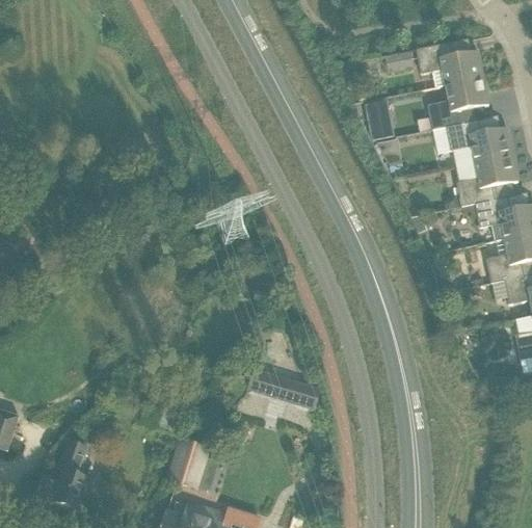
[(444,84),(482,76),(477,49),(450,55),(447,42),(415,48),(420,73),(441,69),(444,84)]
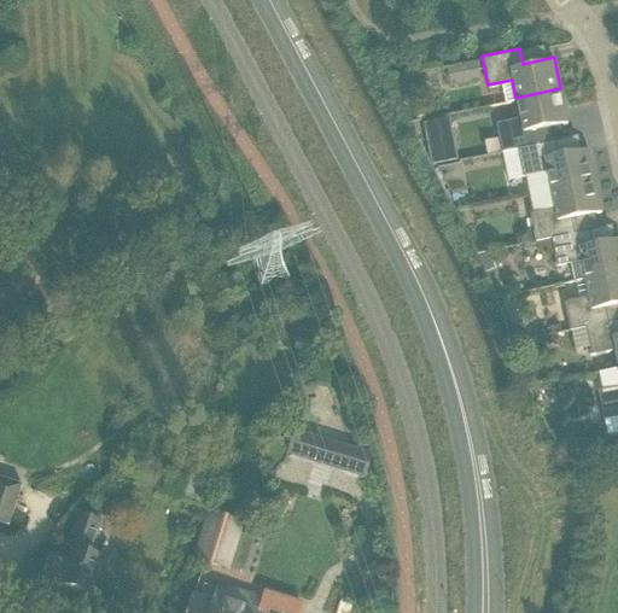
[(476,58),(445,64),(449,82),(479,76),(476,58)]
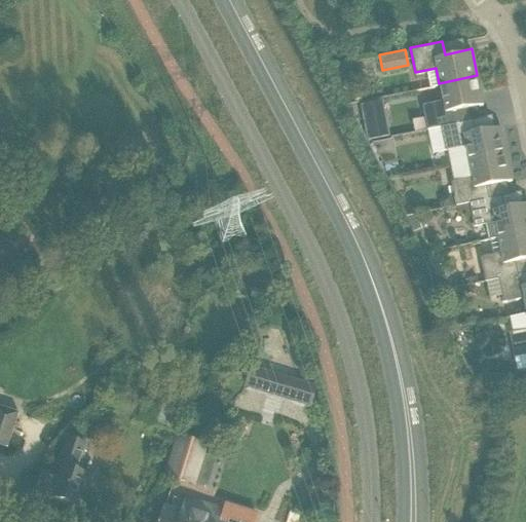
[(477,75),(439,83),(442,99),(421,103),(426,126),(472,117),(458,119),(456,108),(482,102),(477,75)]
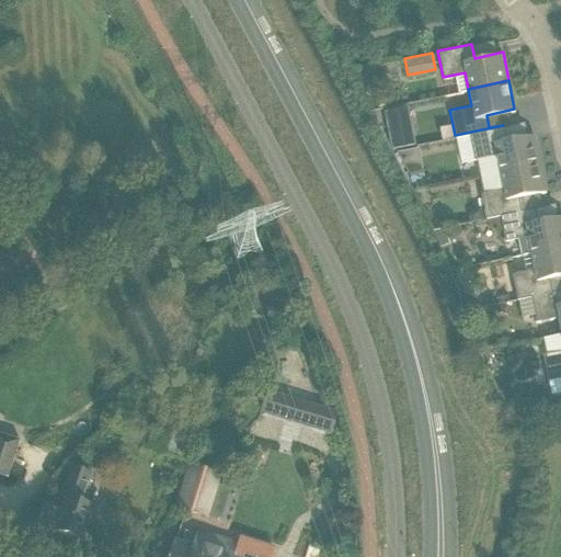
[(411,124),(387,128),(391,147),(415,143),(411,124)]
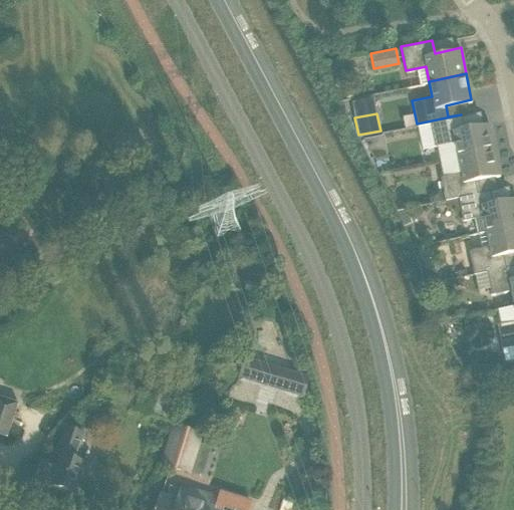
[(461,114),(417,123),(417,124),(430,121),(434,145),(454,141),(457,156),(494,148),(489,121),(463,126),(461,114)]
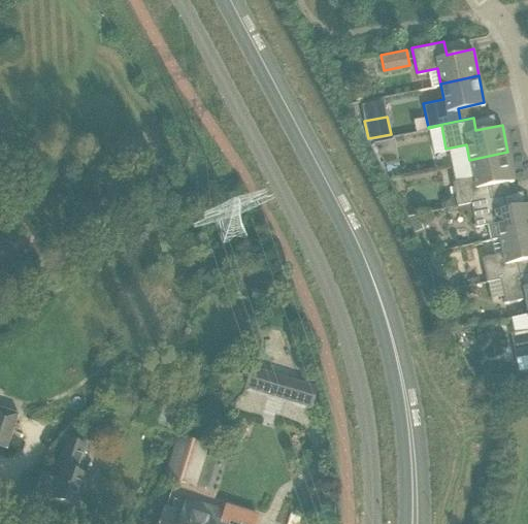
[(393,137),(373,141),(376,149),(378,151),(395,148),(393,137)]
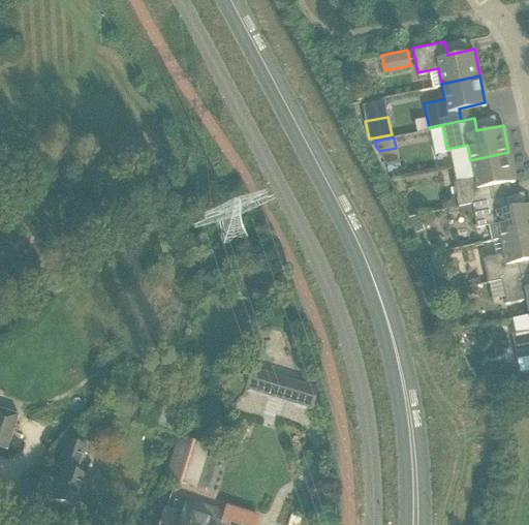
[(456,179),(453,180),(458,204),(490,196),(488,185),(501,182),(507,181),(514,179),(508,152),(470,160),(473,175),(456,179)]
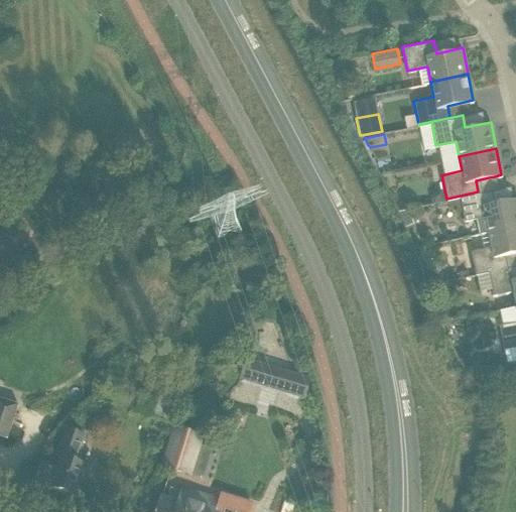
[(434,188),(430,196),(431,202),(443,199),(442,187),(434,188)]
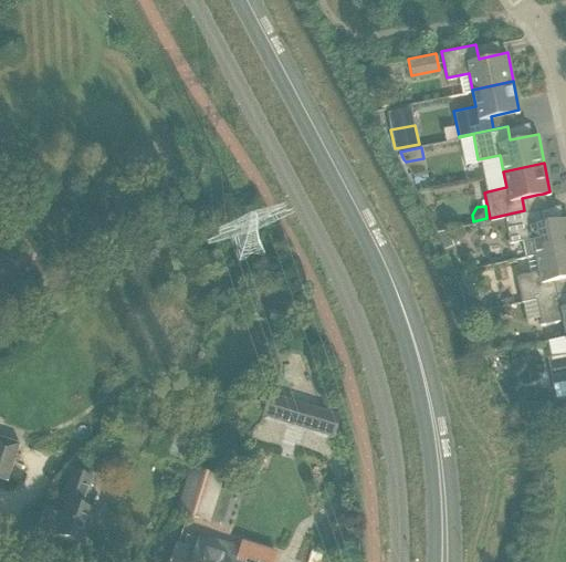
[(524,210),(490,218),(491,222),(493,222),(495,222),(498,224),(500,225),(502,227),(502,228),(503,230),(506,230),(510,241),(522,239),(525,255),(535,253),(565,246),(565,216),(541,221),(538,208),(524,210)]
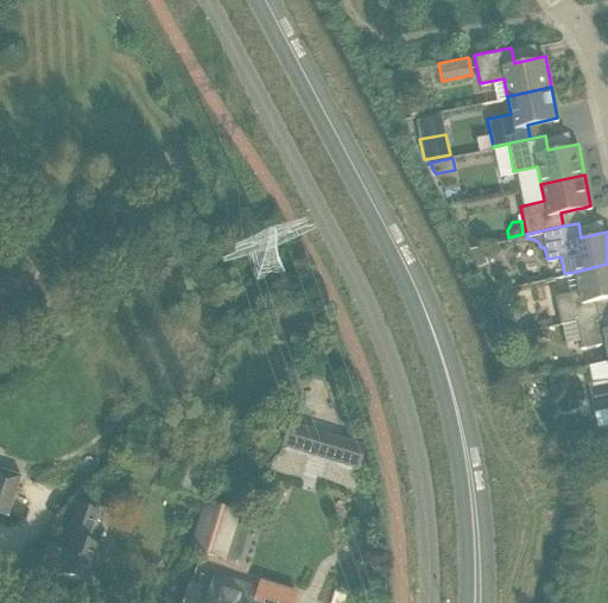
[(479,245),(468,247),(472,254),(476,264),(485,260),(479,245)]
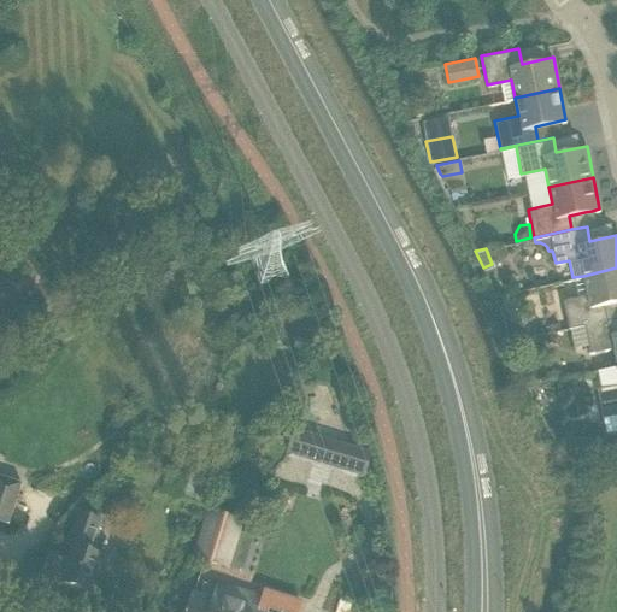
[(577,295),(563,298),(568,327),(583,323),(606,319),(603,304),(616,300),(616,268),(583,276),(587,293),(577,295)]
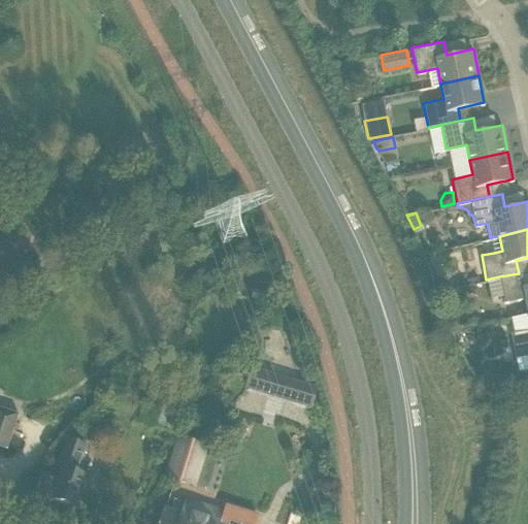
[(527,270),(519,273),(499,276),(504,301),(525,297),(527,312),(527,270)]
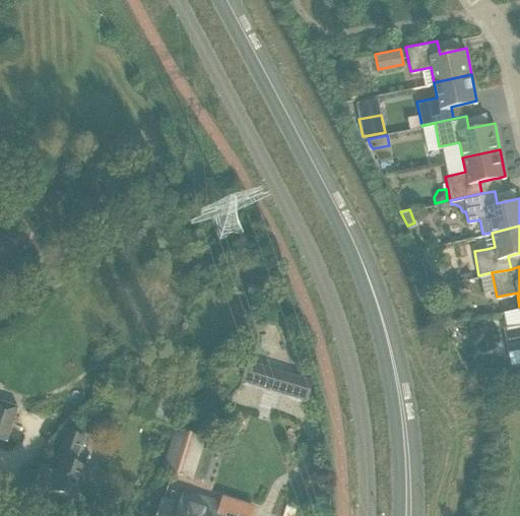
[(435,272),(428,273),(431,285),(442,282),(440,276),(435,272)]
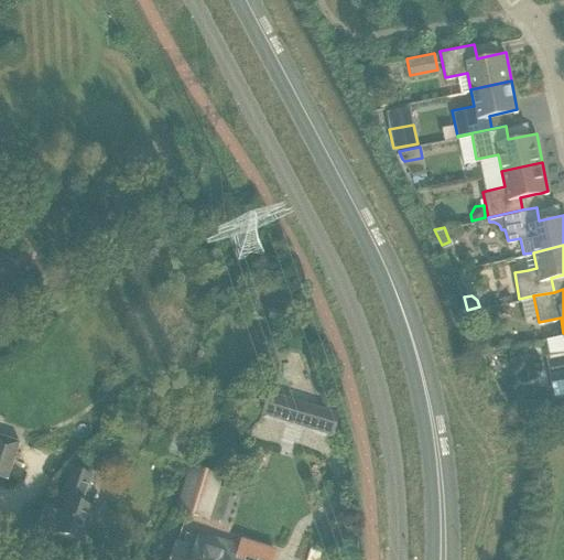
[(503,302),(501,309),(510,312),(513,304),(503,302)]
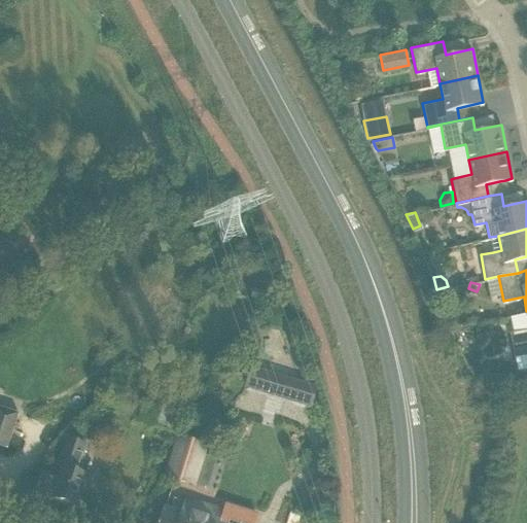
[(526,311),(526,326),(510,330),(515,355),(526,352),(526,311)]
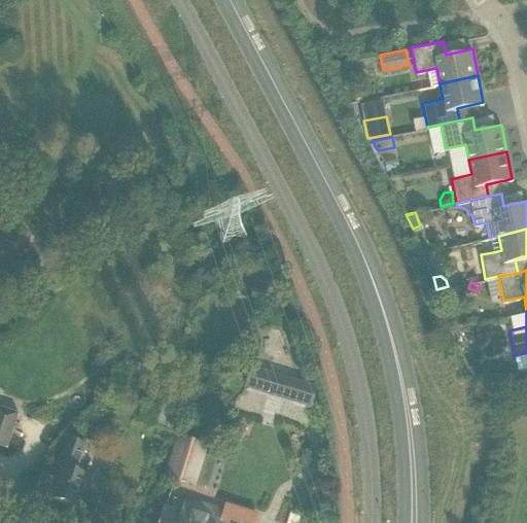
[(484,363),(472,365),(476,379),(487,376),(484,363)]
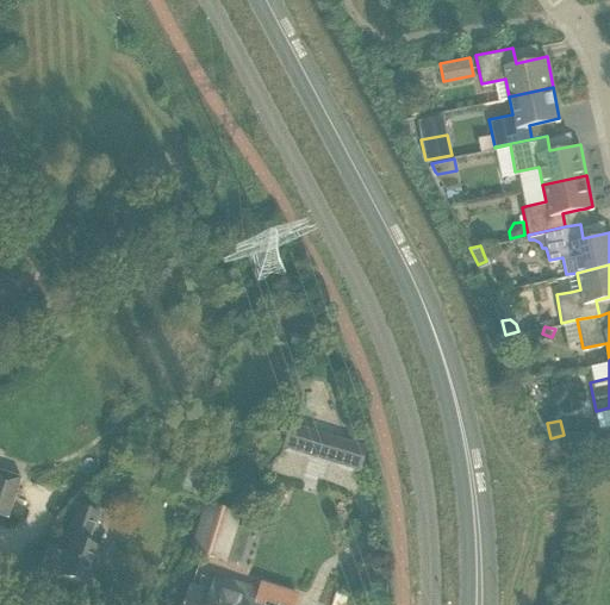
[(284,443),(303,449),(309,430),(290,424),(284,443)]
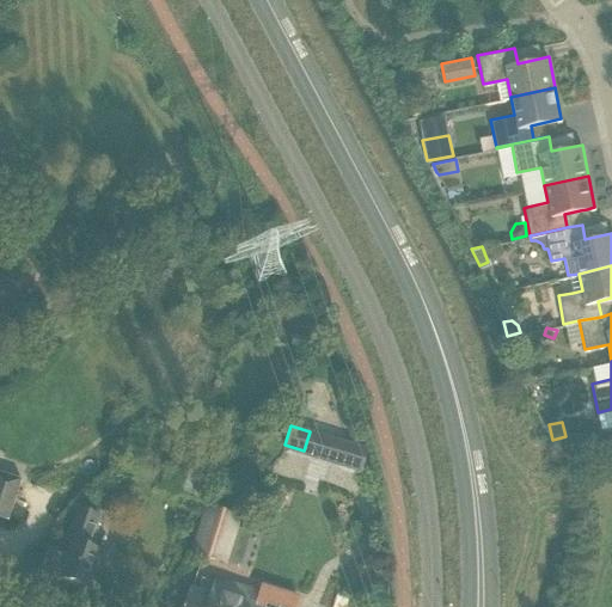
[(346,442),(341,461),(359,467),(365,448),(346,442)]
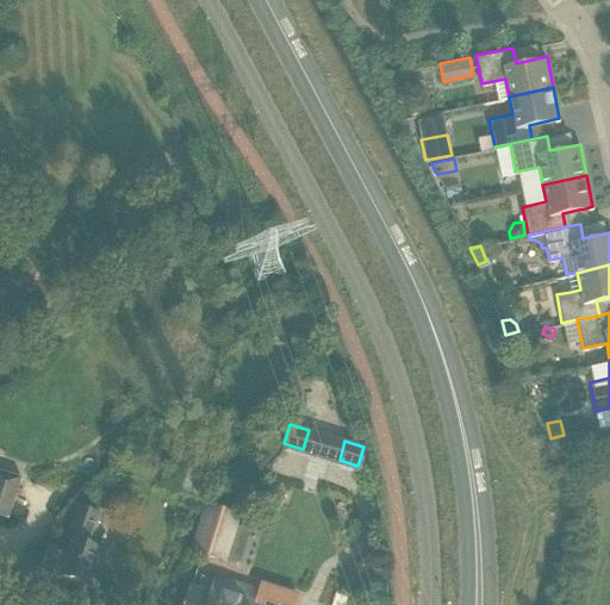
[(0,512),(7,516),(20,474),(0,467),(0,512)]
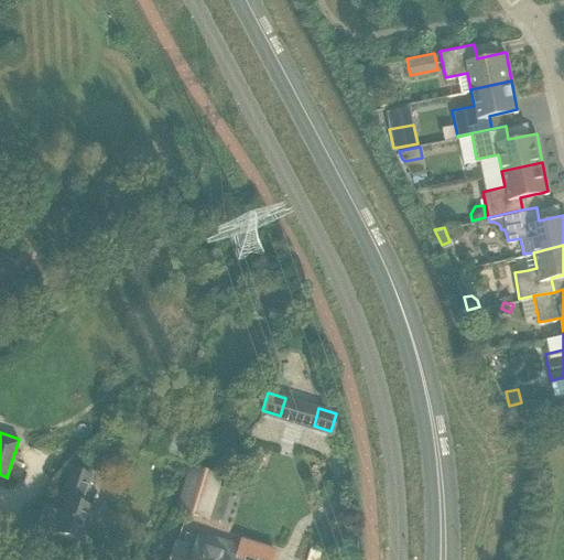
[(52,505),(45,503),(43,510),(41,510),(38,517),(40,518),(38,527),(80,541),(86,525),(90,526),(97,508),(80,503),(90,473),(72,466),(62,496),(56,494),(52,505)]
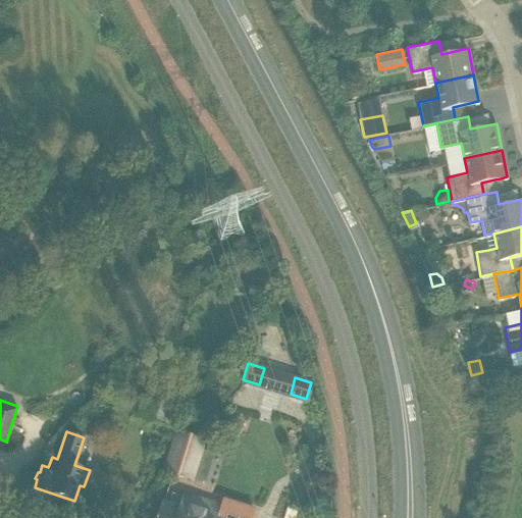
[(191,476),(202,439),(177,431),(165,468),(191,476)]
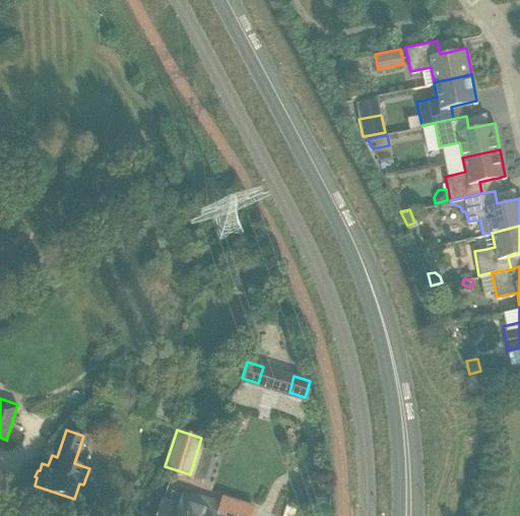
[(182,489),(179,499),(178,503),(163,498),(155,515),(249,515),(253,506),(222,496),(220,501),(182,489)]
